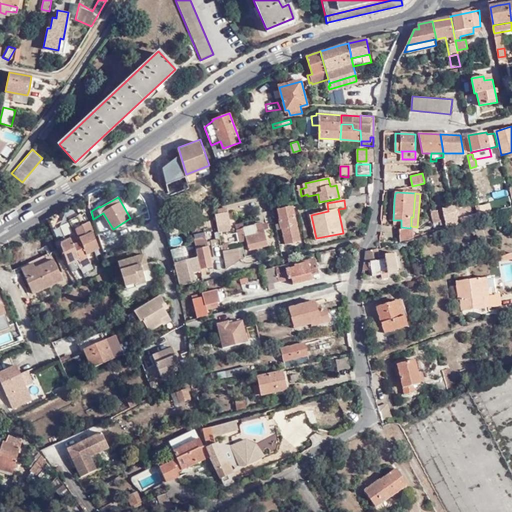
[(286,243),(300,240),(293,206),(279,209),(286,243)]
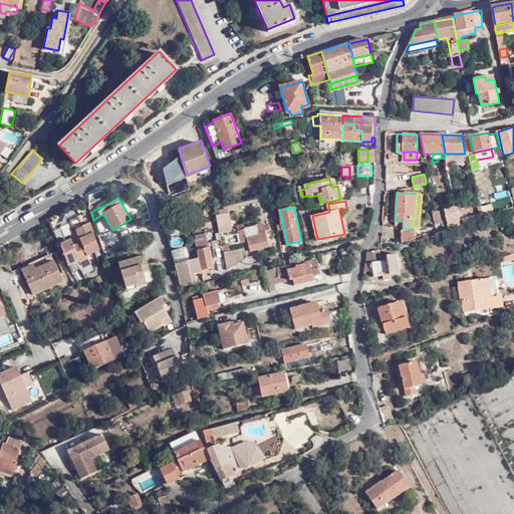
[(447,227),(459,224),(457,218),(455,207),(444,209),(447,227)]
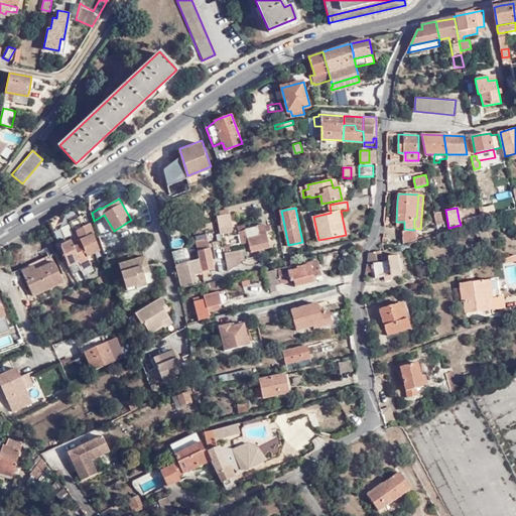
[(493,209),(483,212),(485,220),(495,218),(493,209)]
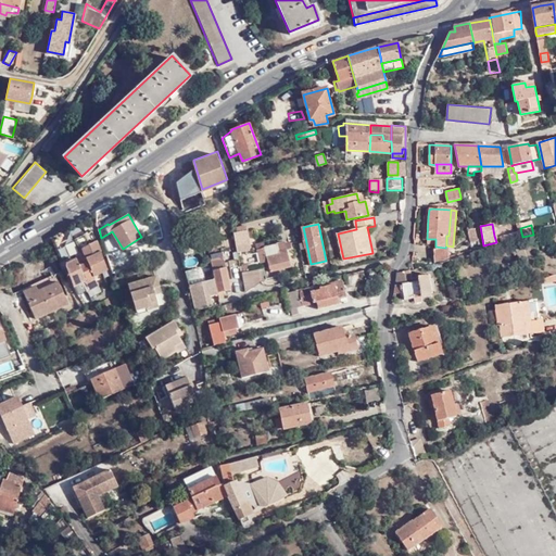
[(51,238),(53,243),(68,236),(65,228),(51,238)]
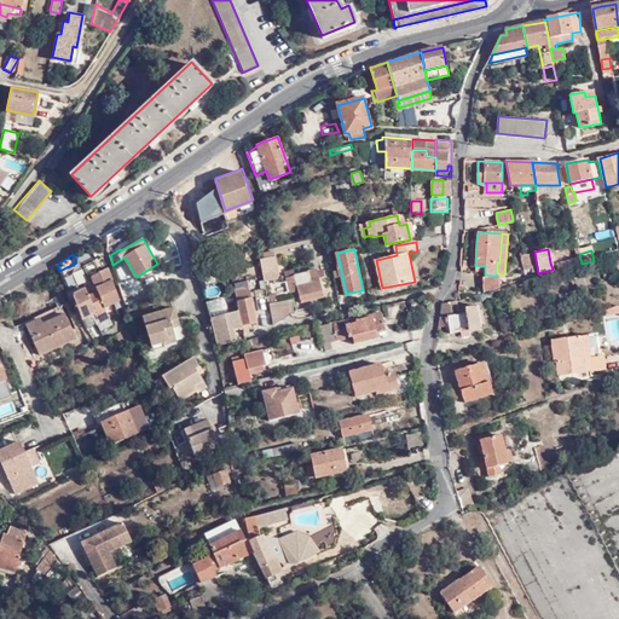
[(260,259),(265,279),(278,277),(275,255),(260,259)]
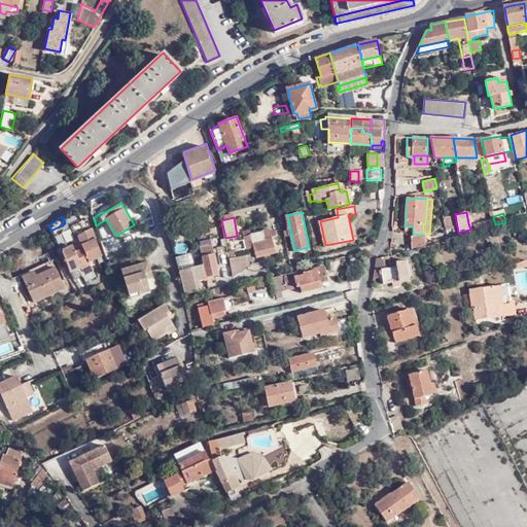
[(76,239),(73,240),(71,241),(73,245),(64,249),(64,253),(70,271),(79,266),(85,276),(94,271),(90,261),(102,254),(91,227),(85,231),(83,226),(85,224),(83,219),(71,226),(76,239)]
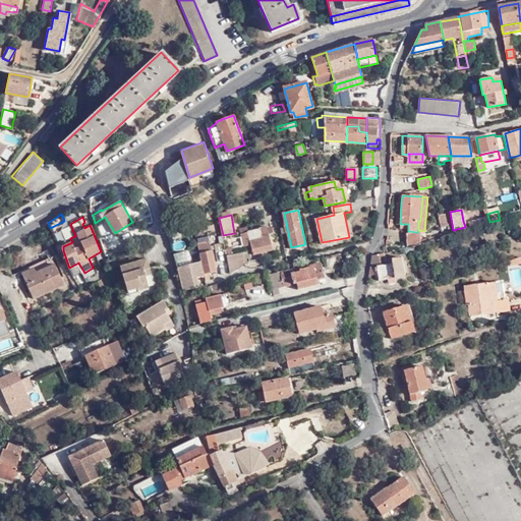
[(70,238),(72,237),(64,221),(50,228),(56,245),(70,238)]
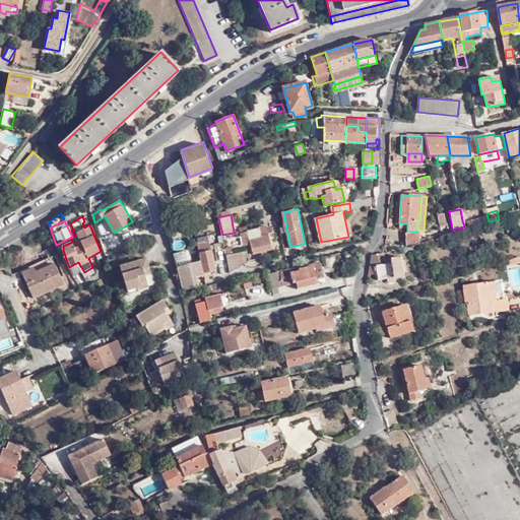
[(248,230),(252,247),(254,253),(272,248),(269,233),(267,229),(267,226),(267,225),(248,230)]
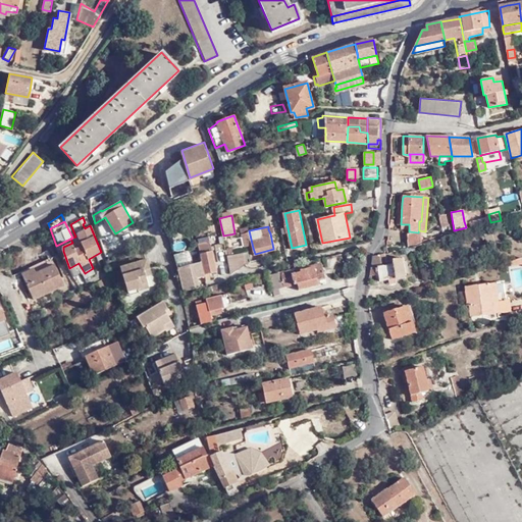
[(249,230),(242,232),(245,247),(248,246),(249,249),(253,248),(249,230)]
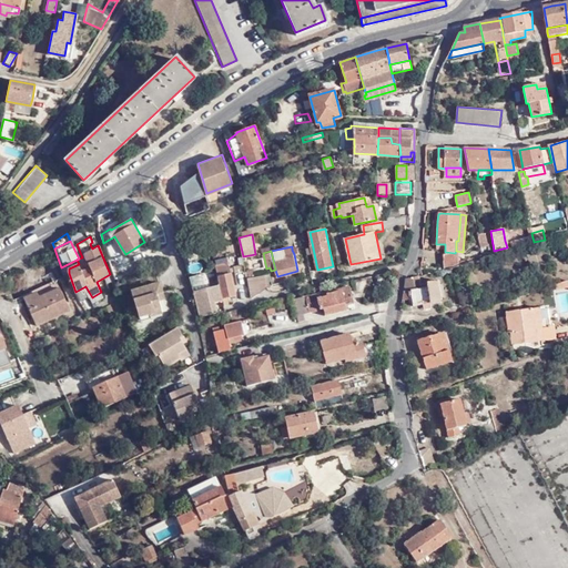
[(442,267),(456,264),(457,255),(442,255),(442,267)]
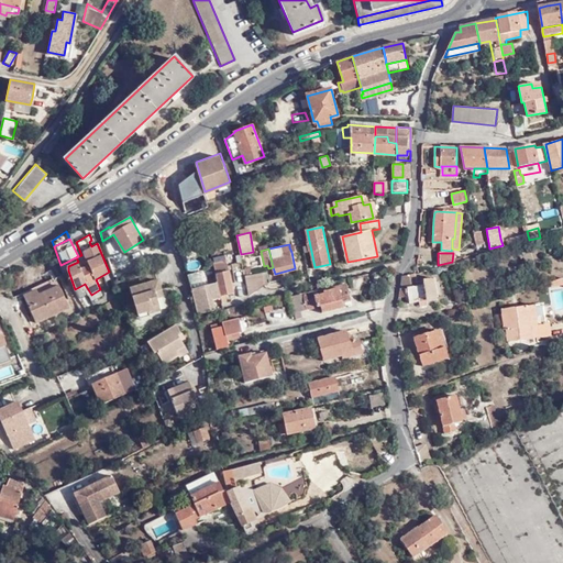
[(122,255),(114,258),(119,269),(127,265),(122,255)]
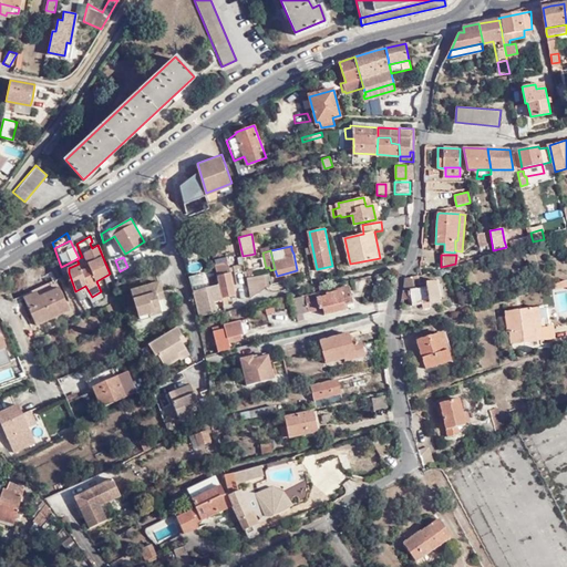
[(524,261),(525,265),(527,264),(532,272),(539,269),(534,257),(524,261)]
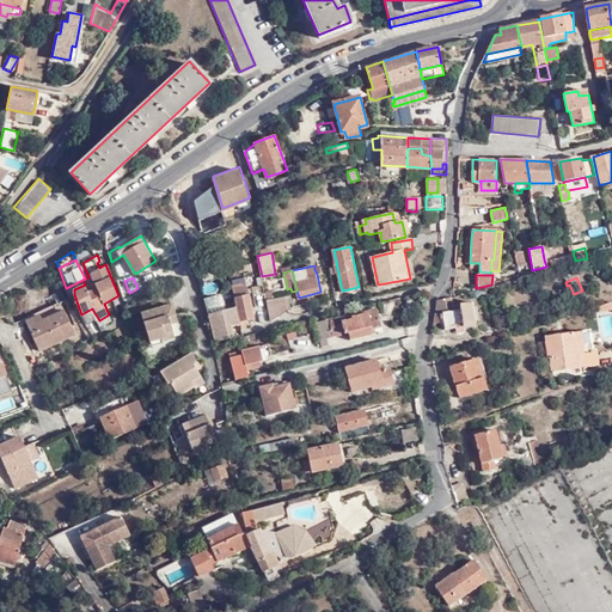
[(246,281),(232,283),(237,306),(240,319),(246,319),(254,317),(246,281)]
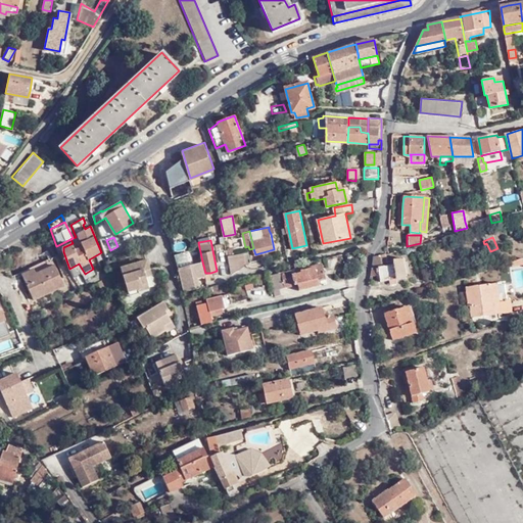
[(227,255),(231,274),(245,265),(242,252),(227,255)]
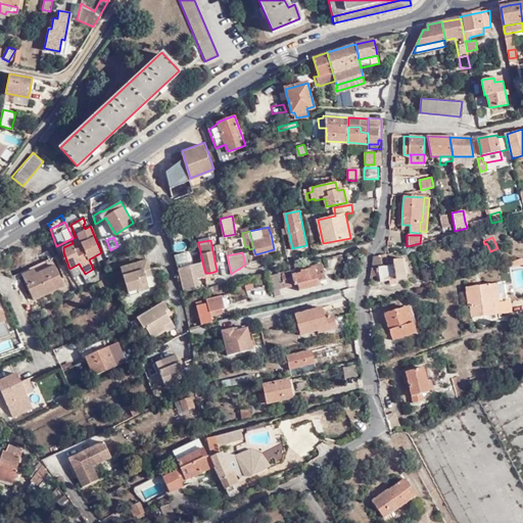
[(394,276),(395,279),(407,277),(403,258),(391,260),(392,265),(386,266),(385,254),(373,257),(370,277),(378,276),(379,282),(388,280),(388,277),(394,276)]
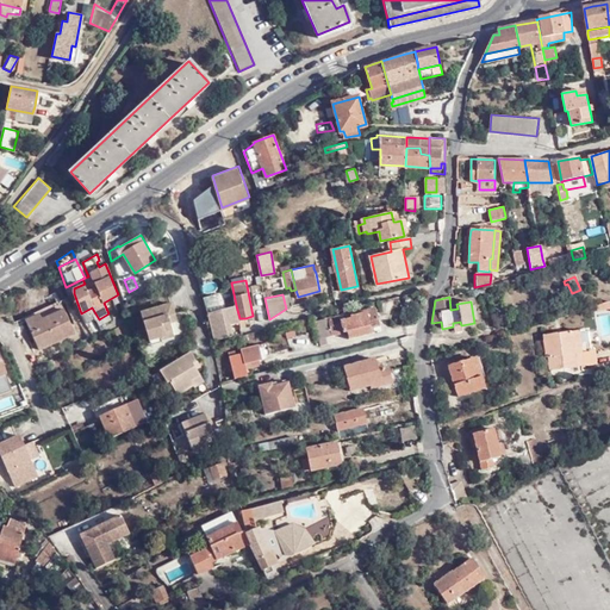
[(29,317),(44,347),(78,330),(63,299),(29,317)]
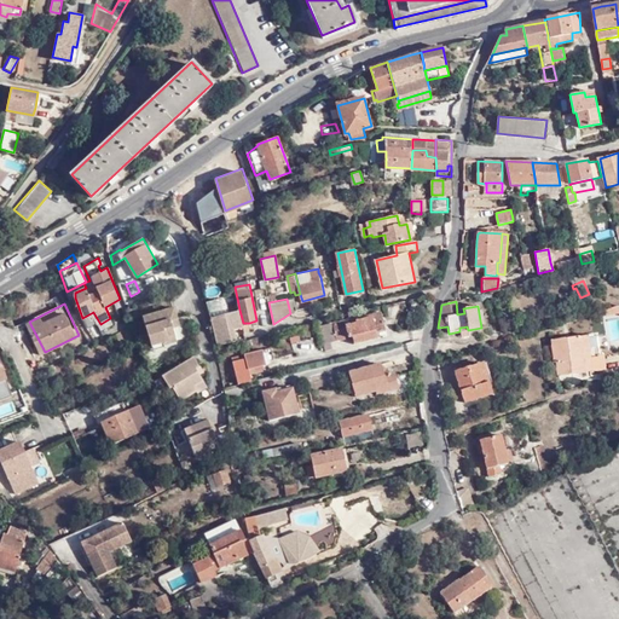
[(142,317),(151,346),(163,342),(175,337),(172,327),(169,319),(177,317),(173,306),(142,317)]
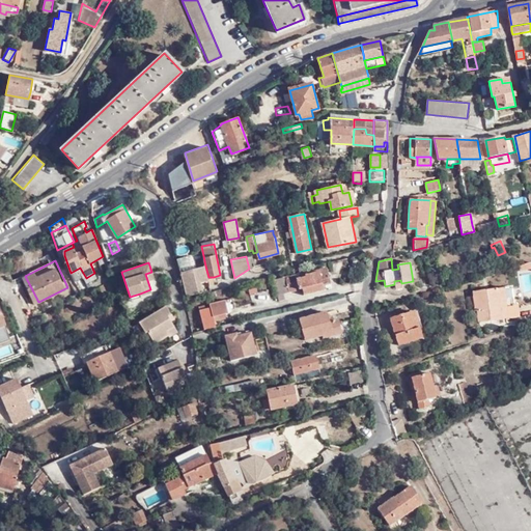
[(182,272),(187,296),(202,291),(203,291),(201,282),(208,280),(208,277),(205,266),(182,272)]
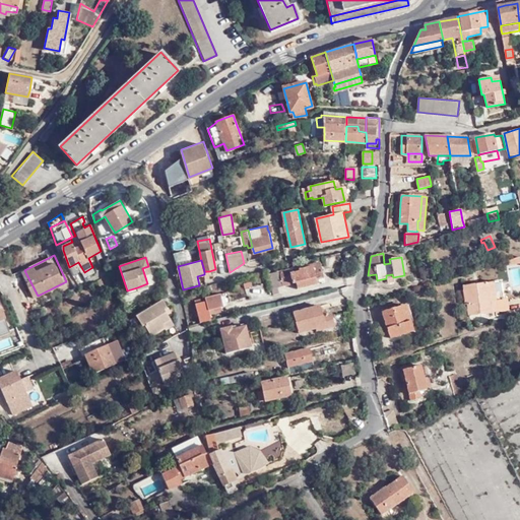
[(280,270),(283,286),(297,283),(298,288),(318,283),(317,278),(325,277),(322,264),(302,269),(302,270),(291,272),(290,268),(280,270)]
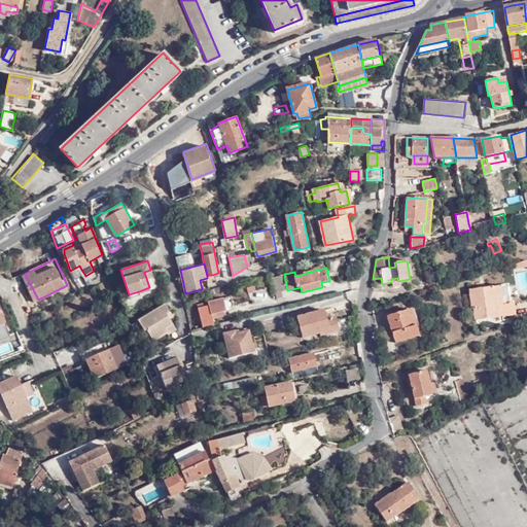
[(283,290),(287,290),(284,274),(274,276),(278,297),(284,296),(283,290)]
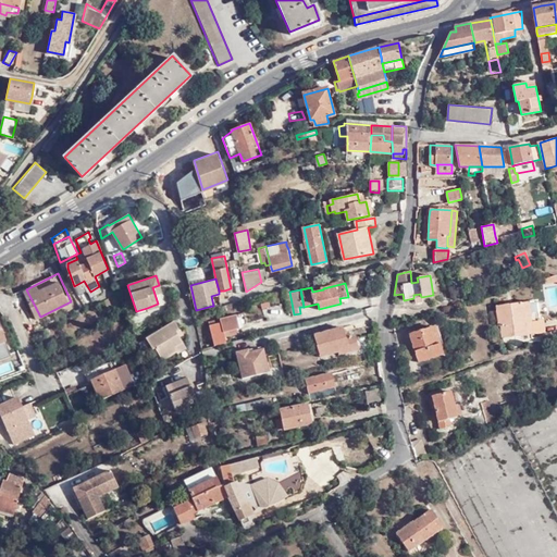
[(533,320),(540,320),(537,299),(496,305),(498,324),(500,324),(502,336),(534,333),(533,320)]
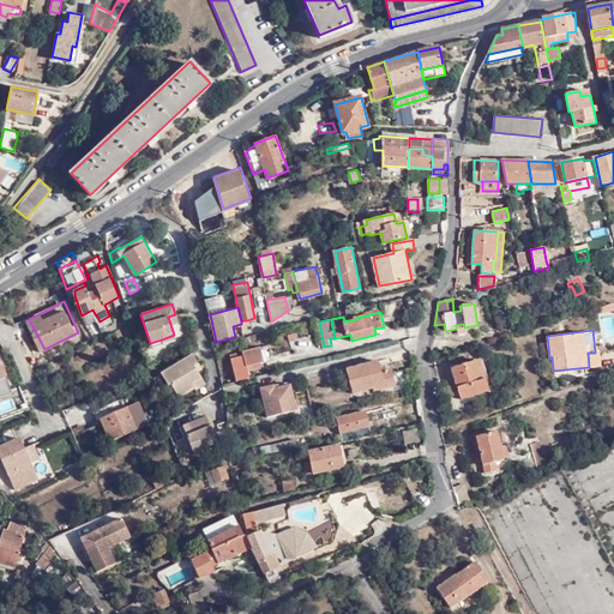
[(265,362),(260,348),(230,355),(236,380),(250,378),(247,367),(265,362)]
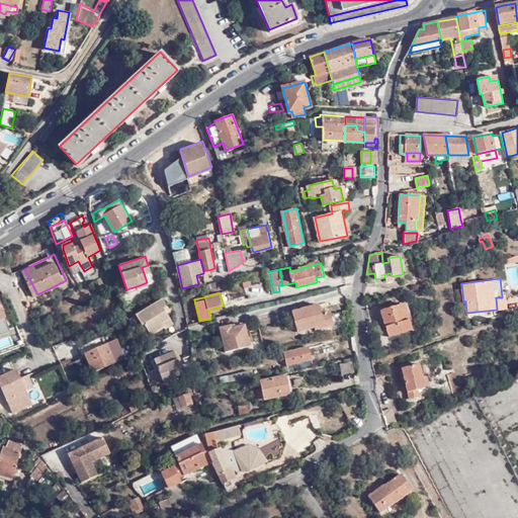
[(164,307),(167,305),(162,297),(136,314),(142,325),(145,323),(151,334),(164,326),(162,323),(170,318),(167,313),(164,307)]
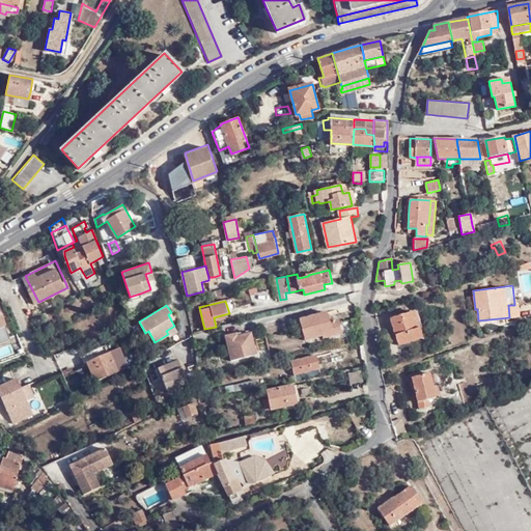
[(519,305),(514,305),(508,305),(509,317),(520,316),(519,305)]
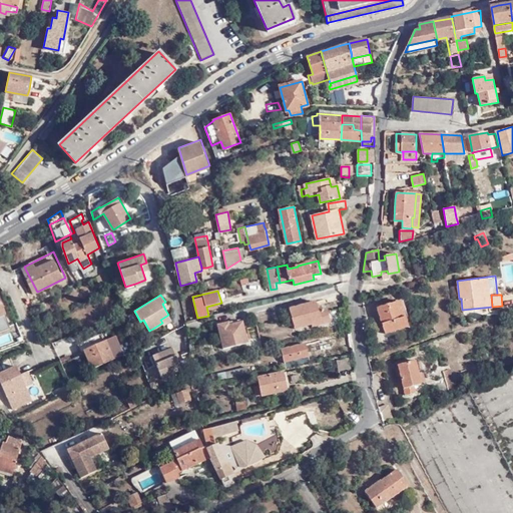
[(0,325),(9,322),(0,297),(0,325)]
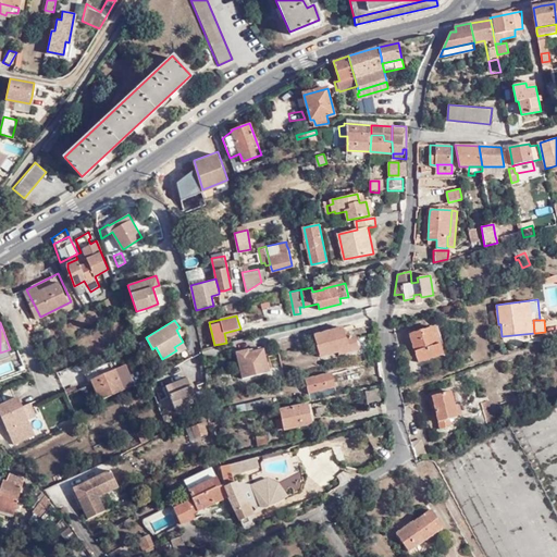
[(314,333),(321,356),(336,351),(336,355),(356,348),(353,335),(348,336),(348,333),(345,334),(343,326),(314,333)]
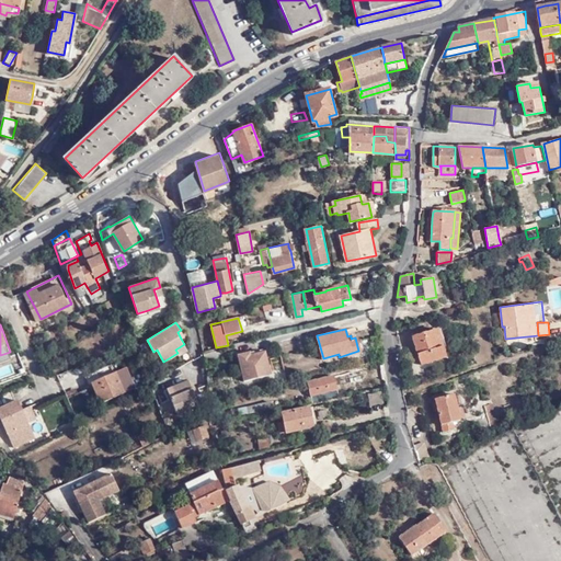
[(420,364),(444,356),(436,329),(411,336),(420,364)]
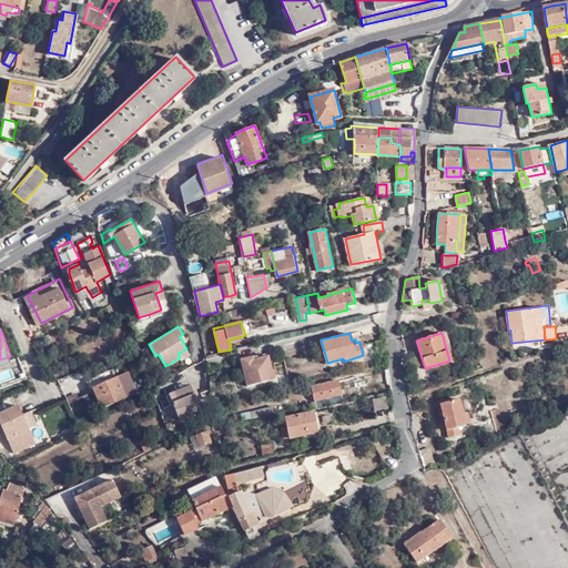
[(190,354),(186,348),(178,354),(180,357),(181,358),(189,354),(190,354)]
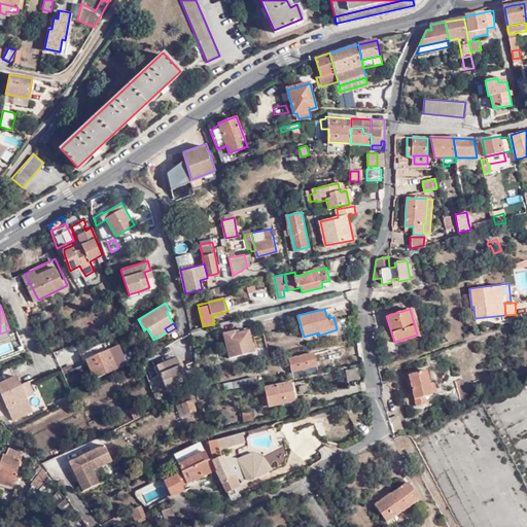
[(230,357),(255,352),(250,329),(236,332),(235,330),(223,334),(230,357)]
